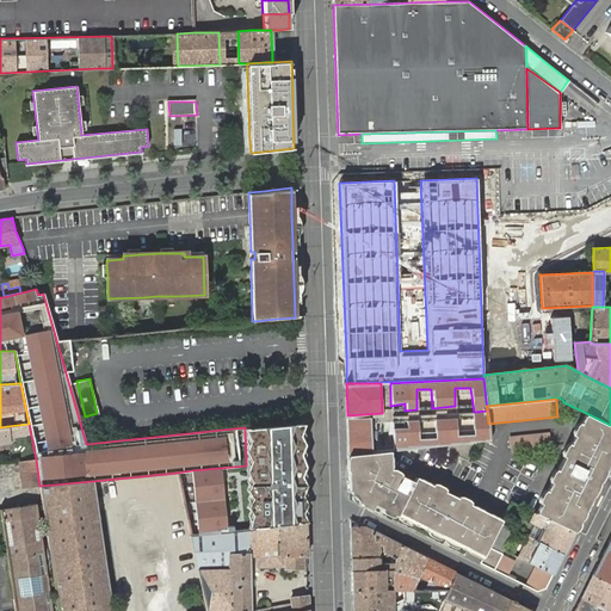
[(407,427),(393,427),(394,450),(489,439),(487,411),(474,412),(473,433),(456,436),(456,418),(433,419),(436,438),(419,438),(418,420),(406,420),(407,427)]
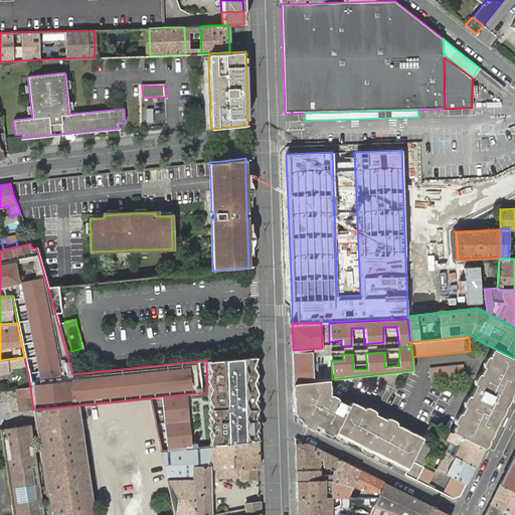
[(454,434),(484,449),(497,421),(513,389),(514,385),(514,358),(494,348),(452,433),(454,434)]
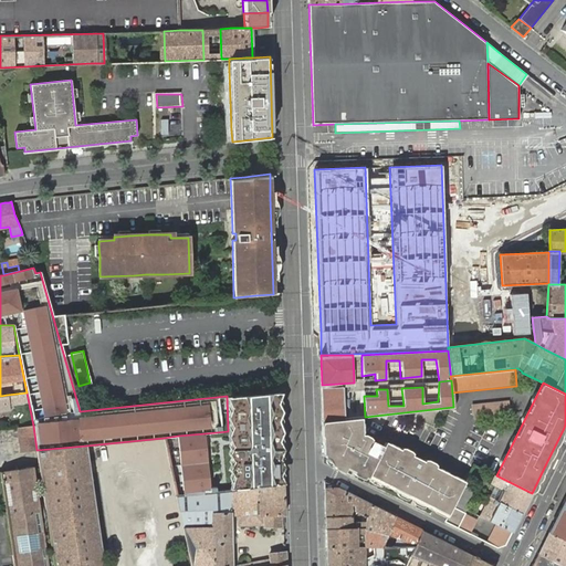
[(342,386),(321,388),(323,420),(327,420),(344,419),(342,386)]
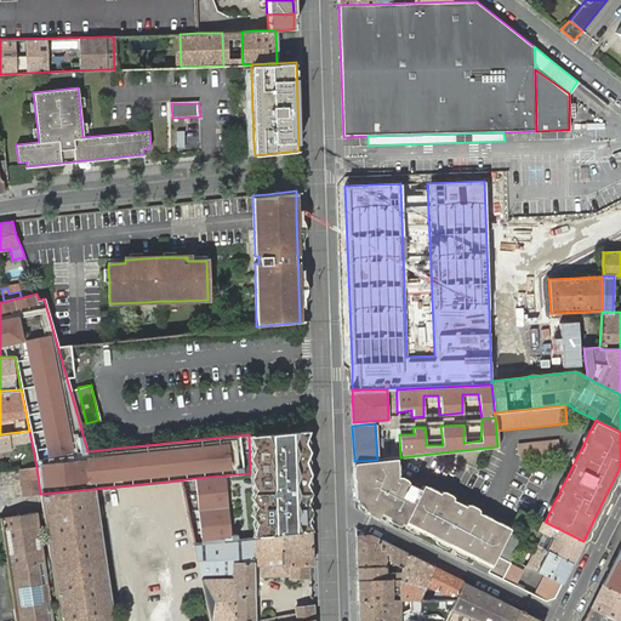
[(311,531),(307,429),(249,434),(250,473),(251,537),(311,531)]
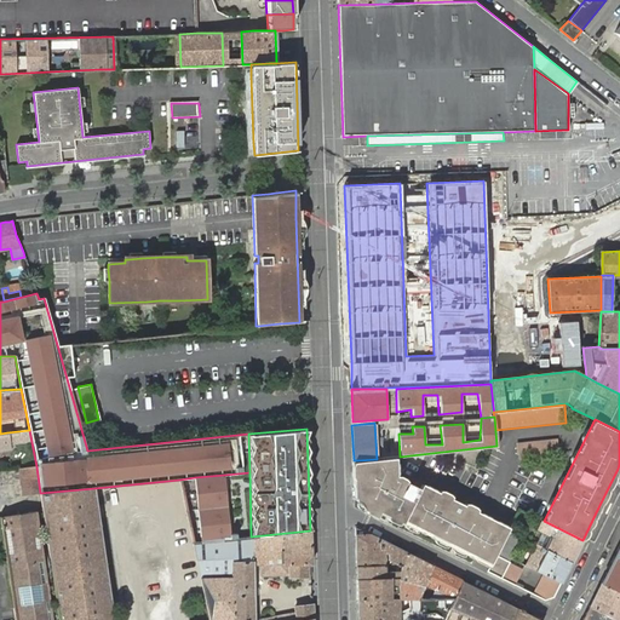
[(558,438),(517,442),(518,459),(560,454),(558,438)]
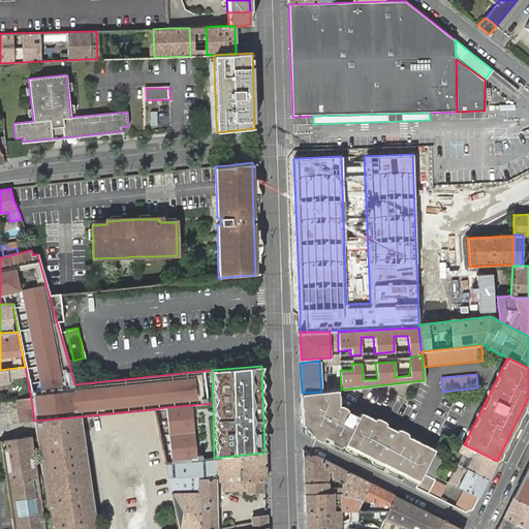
[(410,382),(380,385),(404,398),(410,382)]
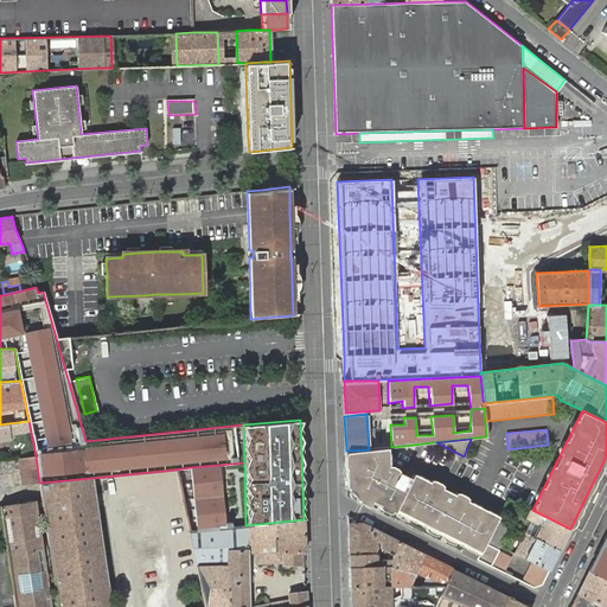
[(369,449),(351,451),(351,468),(346,468),(346,473),(347,489),(359,502),(369,506),(372,500),(471,550),(479,555),(477,560),(491,567),(499,551),(499,550),(486,543),(497,519),(498,519),(497,518),(498,516),(491,512),(414,474),(411,479),(389,467),(388,448),(388,447),(379,448),(369,449)]
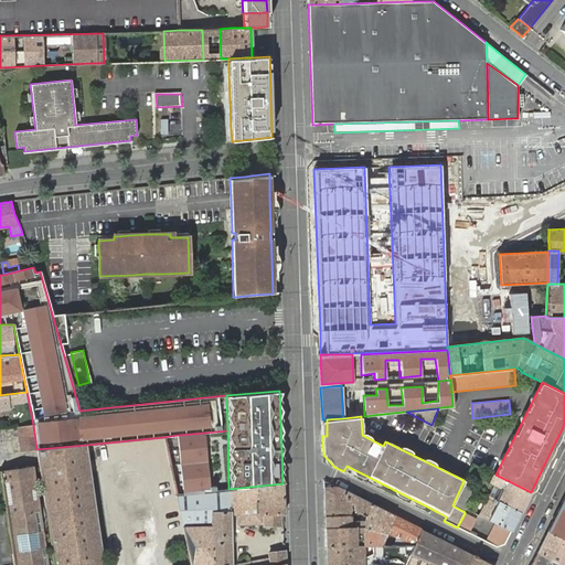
[(22,451),(36,449),(33,425),(18,427),(22,451)]
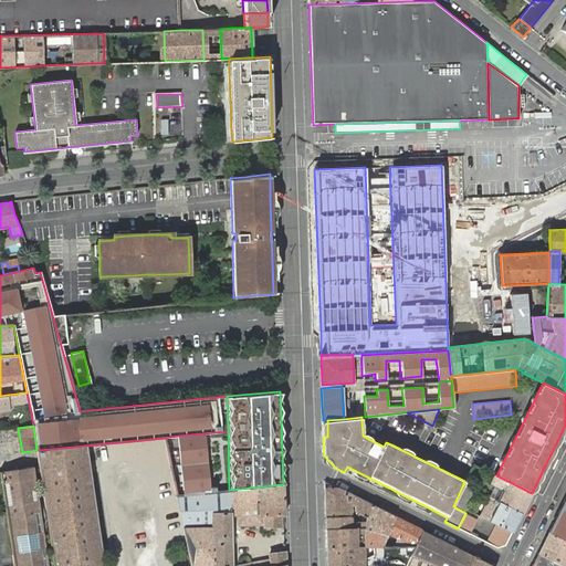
[(178,436),(164,438),(176,495),(184,494),(210,492),(229,490),(228,431),(205,433),(178,436)]
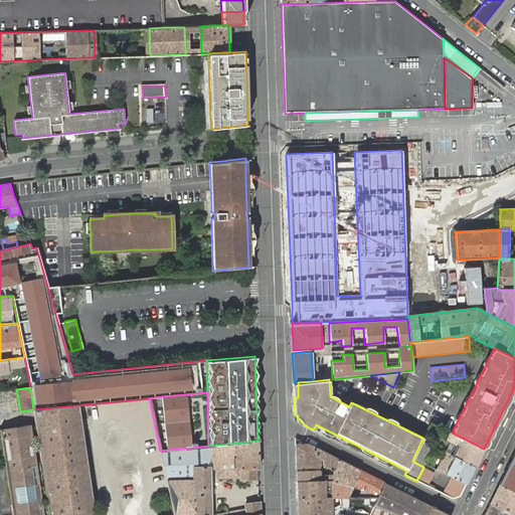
[(95,514),(78,405),(33,409),(49,514),(95,514)]
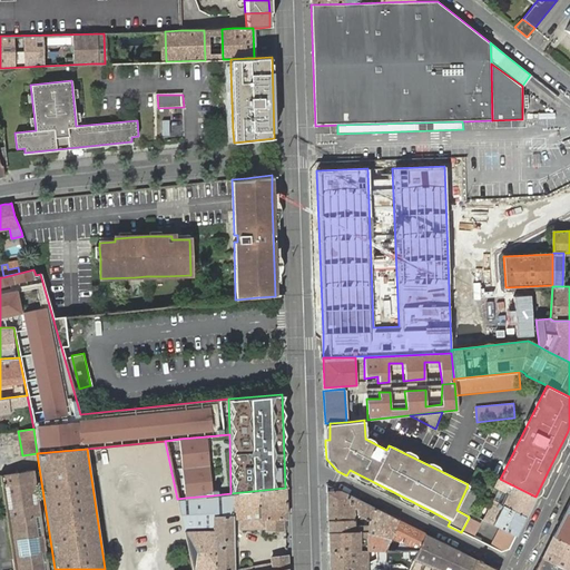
[(15,569),(48,569),(33,471),(1,475),(15,569)]
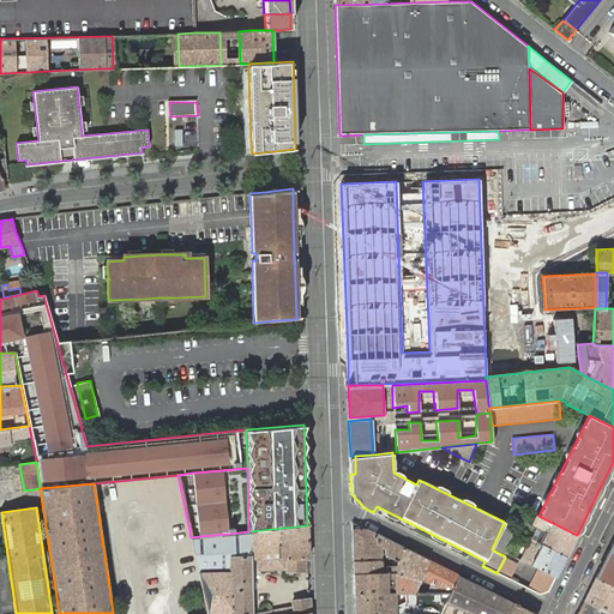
[(566,557),(577,535),(541,517),(539,516),(535,515),(530,524),(547,533),(541,545),(566,557)]
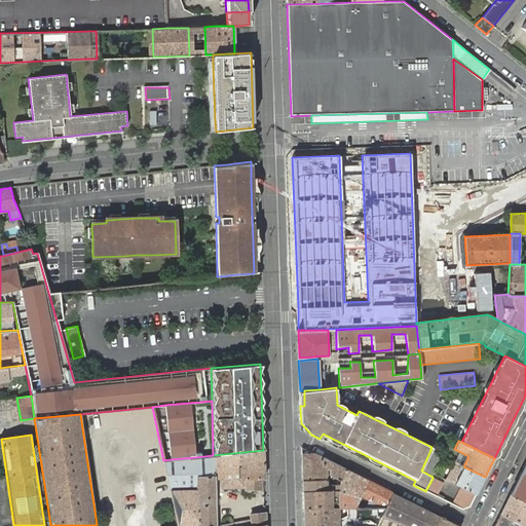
[(340,480),(341,480),(346,470),(313,453),(302,447),(301,448),(301,454),(303,492),(328,490),(331,490),(339,490),(340,485),(340,480)]
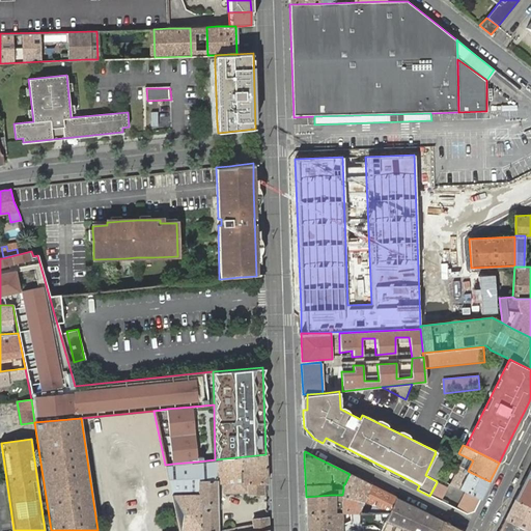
[(267,483),(266,454),(215,459),(197,462),(172,464),(165,465),(171,494),(198,494),(198,480),(217,480),(217,483),(224,483),(267,483)]
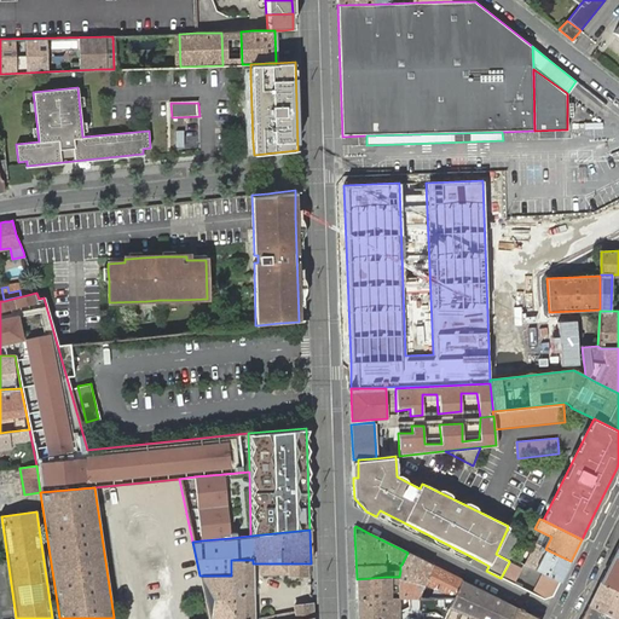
[(507,530),(496,554),(509,561),(510,557),(521,537),(508,530),(507,530)]
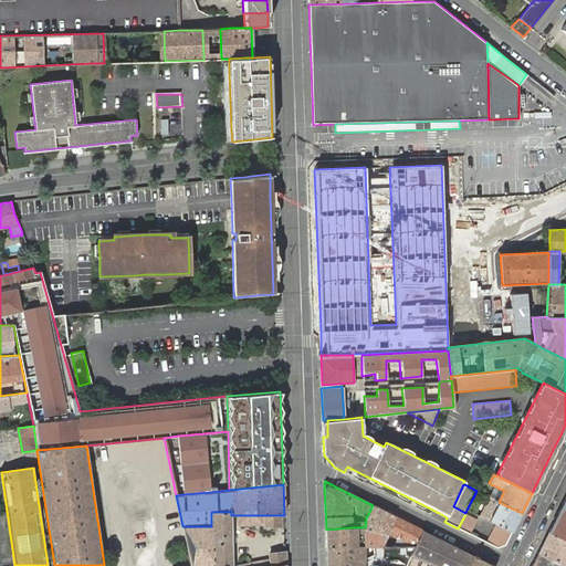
[(565,495),(548,532),(565,540),(565,495)]
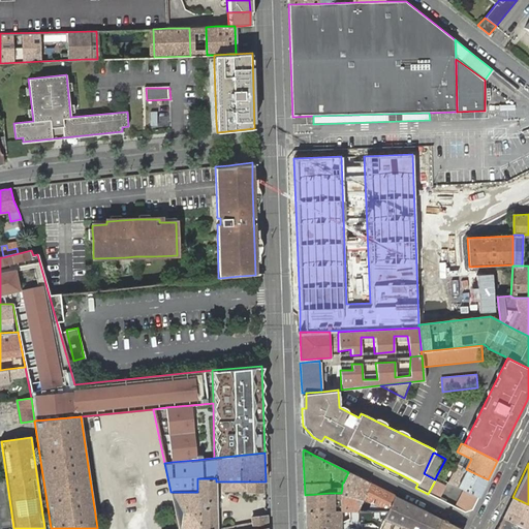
[(478,497),(488,479),(466,469),(462,467),(458,465),(449,483),(453,485),(457,487),(463,490),(478,497)]
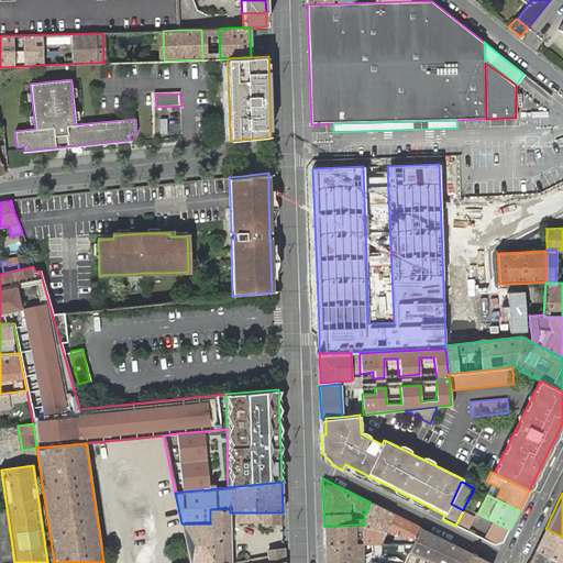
[(385,531),(393,514),(371,503),(365,514),(364,514),(364,519),(363,525),(363,530),(362,532),(363,544),(381,543),(385,531)]
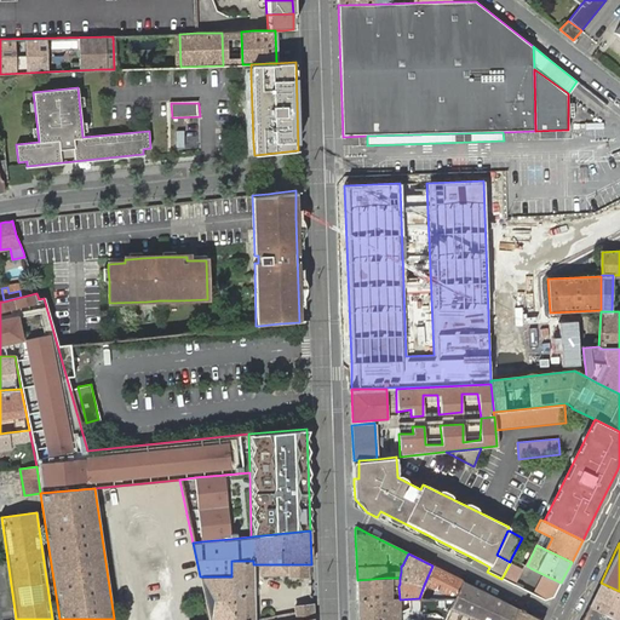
[(231,577),(200,577),(210,619),(254,619),(253,564),(253,561),(231,561),(231,577)]
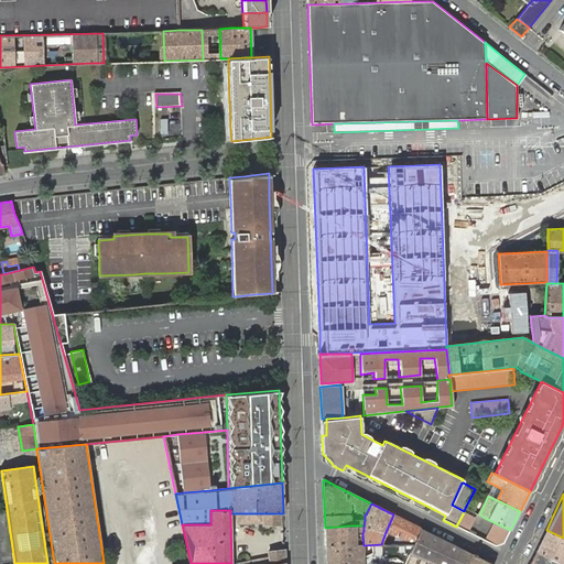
[(476,518),(464,512),(456,527),(468,533),(476,518)]
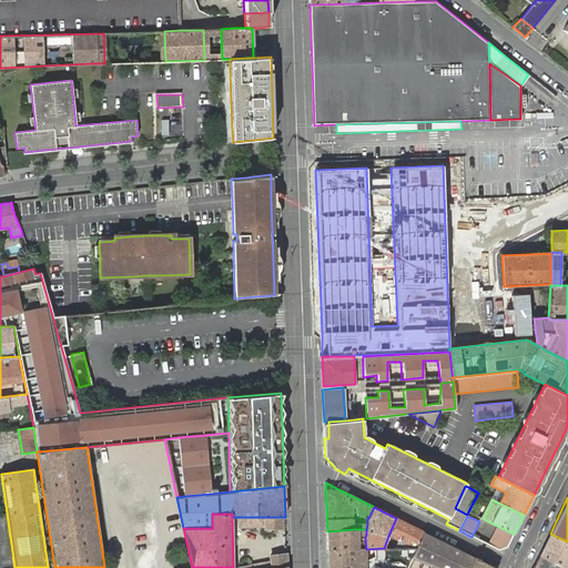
[(285,528),(285,517),(240,517),(240,526),(265,526),(265,528),(285,528)]
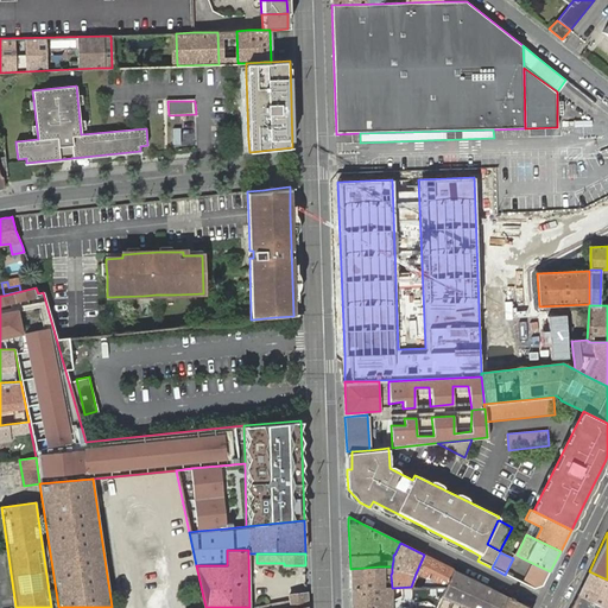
[(422,587),(445,587),(454,570),(424,555),(416,574),(411,587),(422,587)]
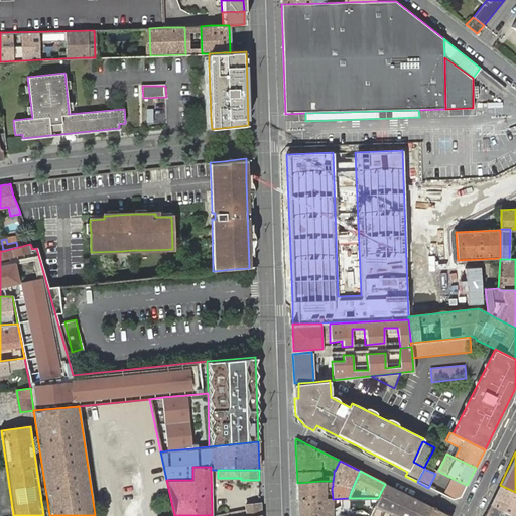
[(461,498),(467,485),(452,478),(443,494),(455,500),(461,498)]
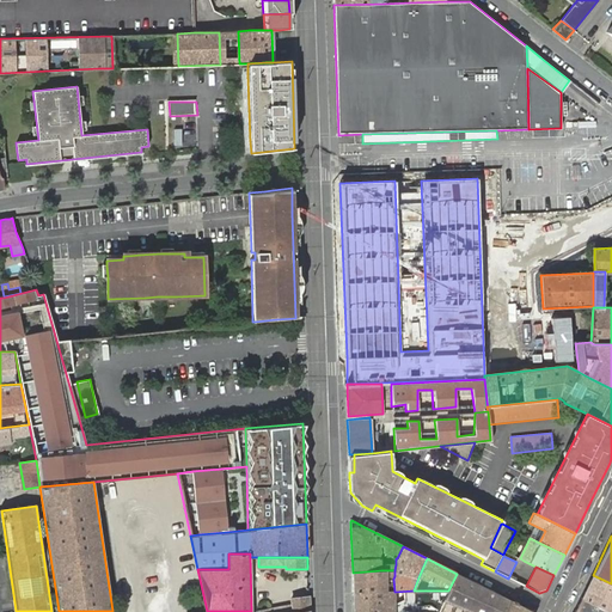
[(395,576),(395,570),(385,570),(381,570),(353,573),(353,592),(384,592),(384,577),(395,576)]
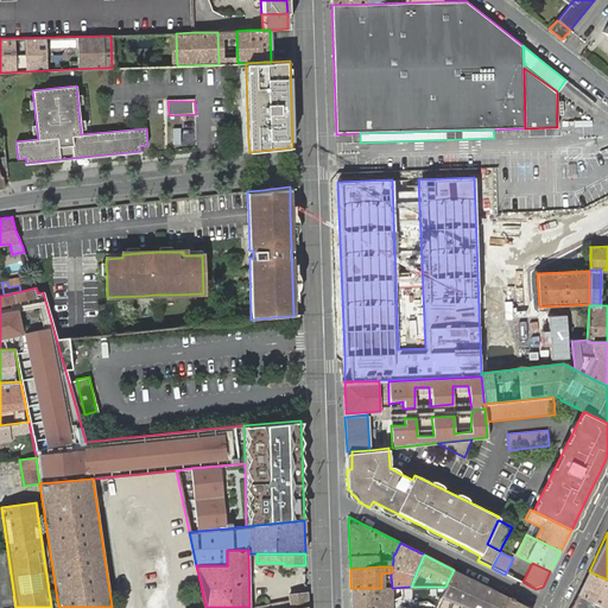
[(530,607),(454,570),(445,587),(441,596),(468,607),(530,607)]
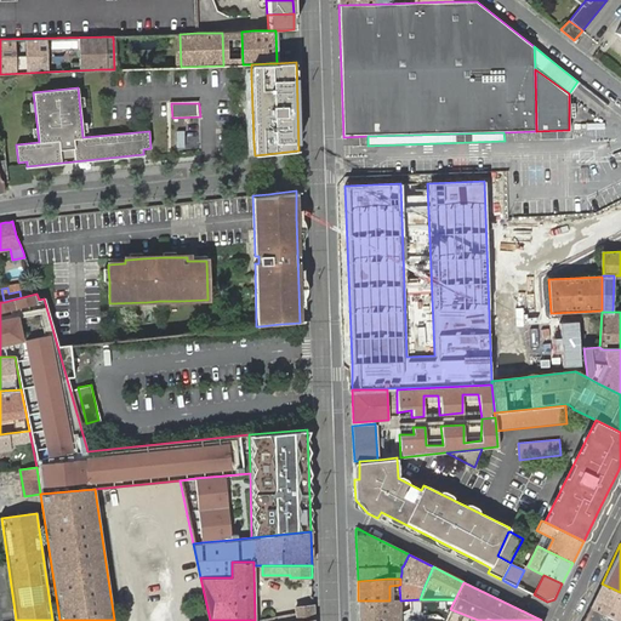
[(620,620),(620,592),(602,584),(590,607),(620,620)]
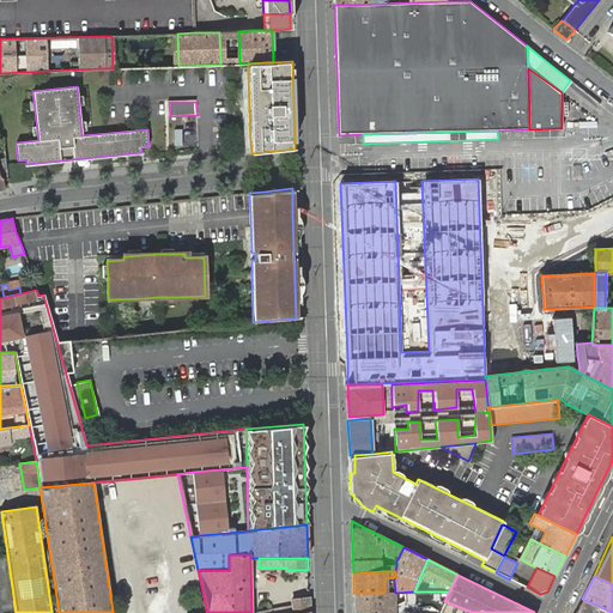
[(437,612),(444,601),(449,592),(425,592),(414,592),(395,593),(394,593),(384,593),(353,593),(353,612),(437,612)]
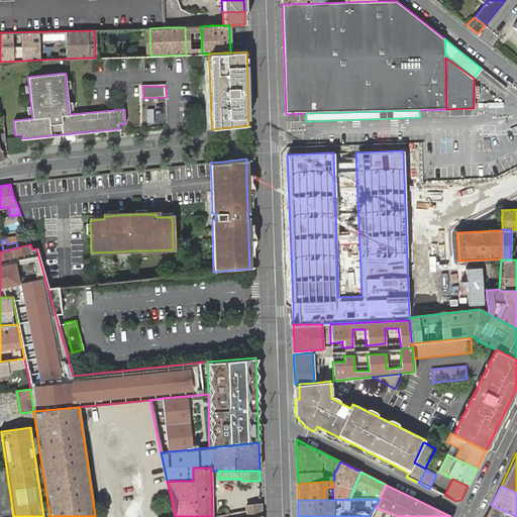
[(254,516),(262,516),(261,504),(245,506),(246,511),(219,516),(254,516)]
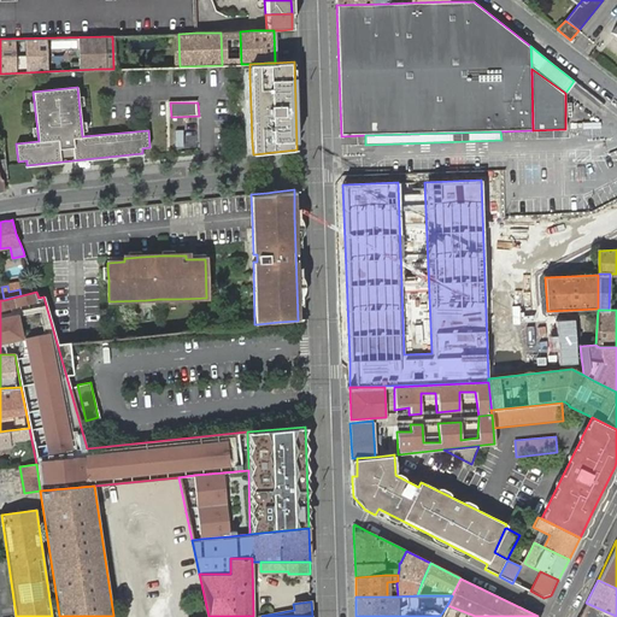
[(616,616),(586,603),(579,616),(616,616)]
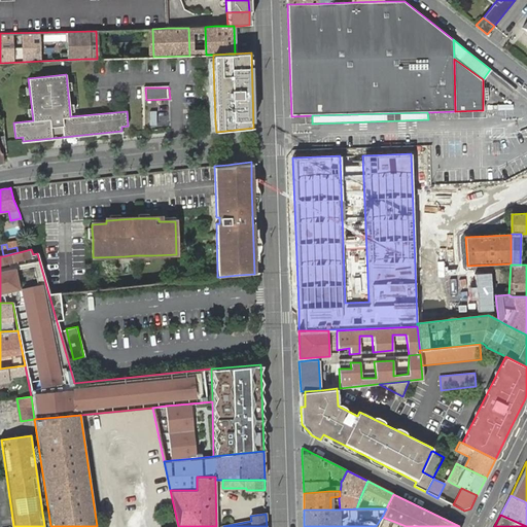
[(406,526),(382,517),(376,526),(406,526)]
